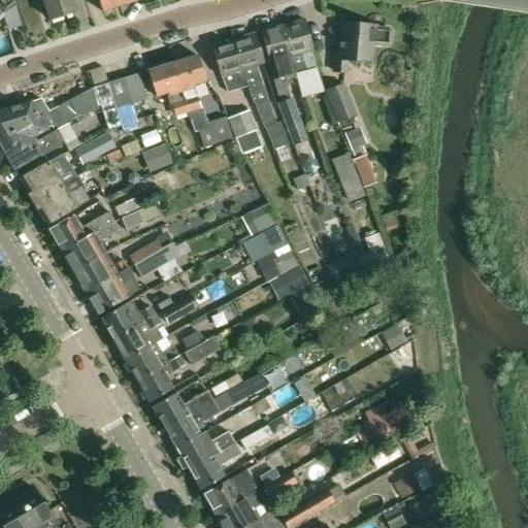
[(42,0),(48,20),(73,11),(70,2),(69,0),(42,0)]
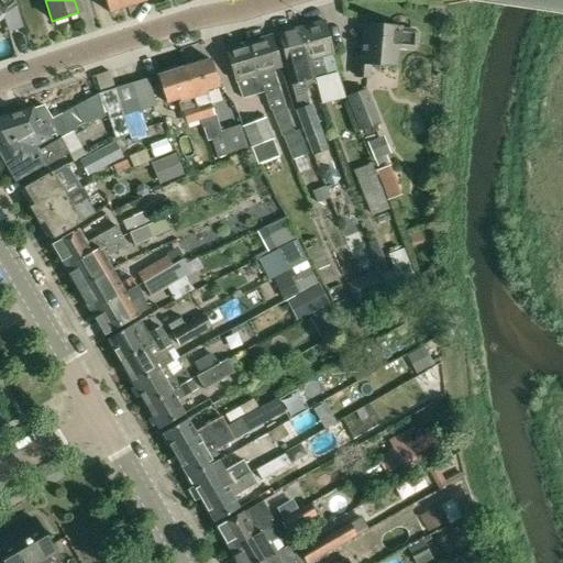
[(103,0),(109,13),(128,8),(124,0),(103,0)]
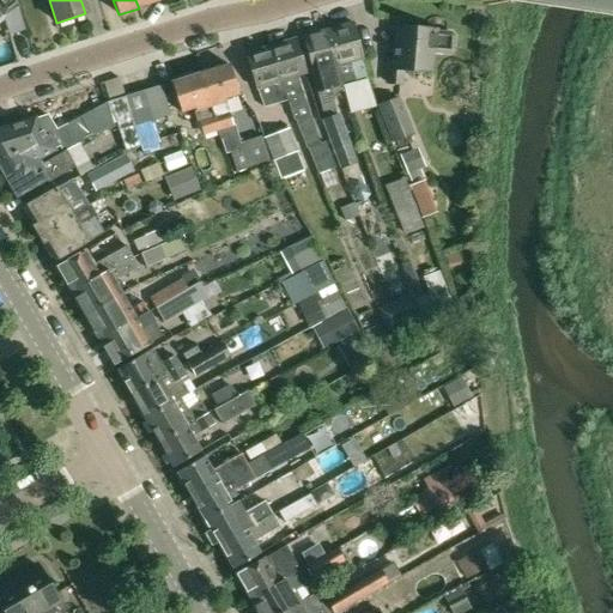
[(363,59),(353,22),(327,29),(343,90),(344,90),(343,85),(365,78),(360,59),(363,59)]
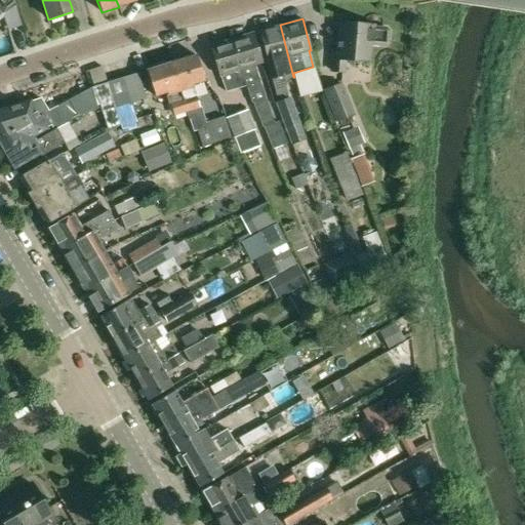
[(332,54),(330,72),(342,73),(344,59),(367,62),(368,44),(384,46),(388,43),(389,32),(386,28),(374,27),(374,26),(338,23),(336,55),(332,54)]
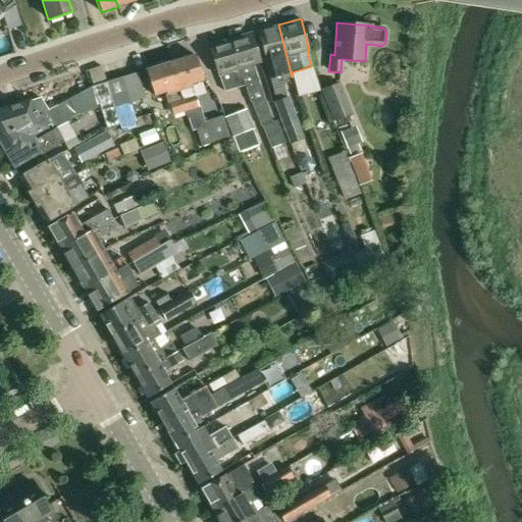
[(292,76),(278,24),(257,31),(274,96),(284,93),(282,86),(285,79),(292,76)]
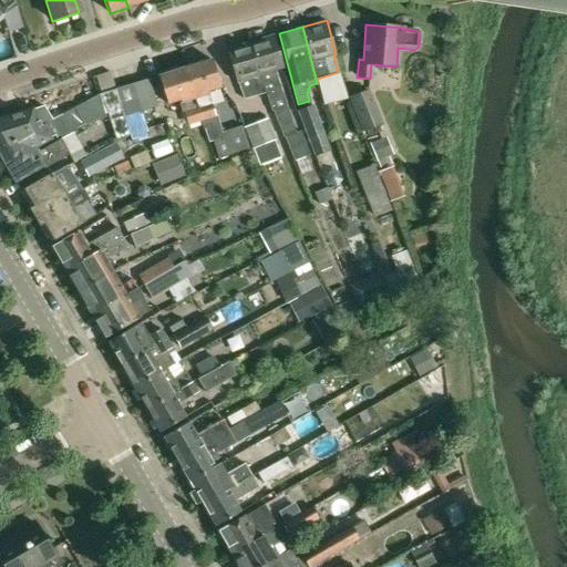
[(271,37),(249,43),(259,75),(265,92),(270,111),(272,111),(282,138),(285,137),(294,162),(310,156),(300,132),(296,133),(287,106),(286,106),(274,71),(281,69),(271,37)]
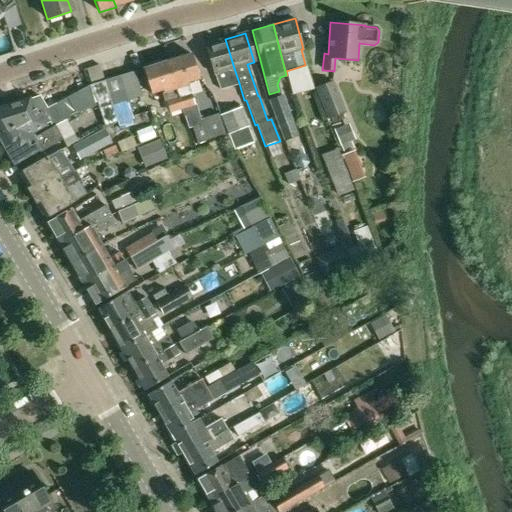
[(234,68),(225,39),(204,45),(213,76),(219,90),(239,83),(234,68)]
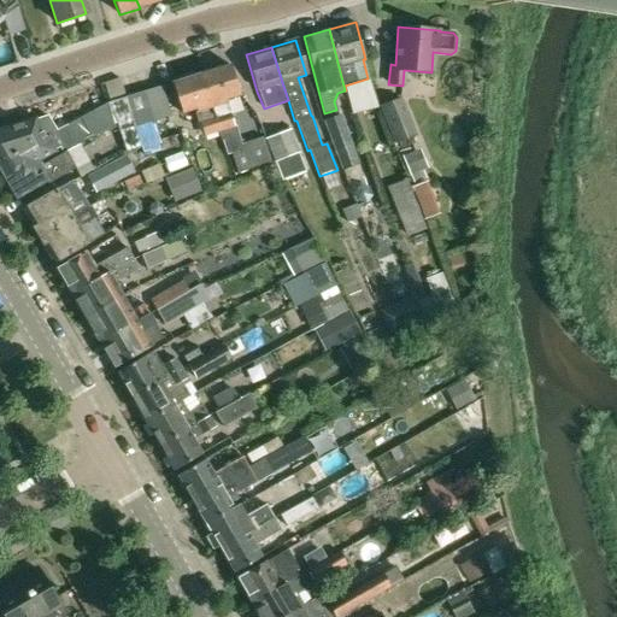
[(240,94),(229,64),(201,74),(218,131),(234,125),(227,103),(225,99),(240,94)]
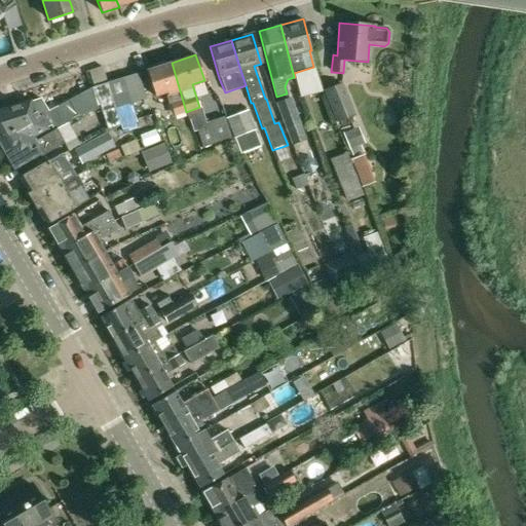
[(186,112),(172,63),(147,71),(155,97),(166,92),(167,96),(176,94),(178,100),(171,102),(175,115),(186,112)]
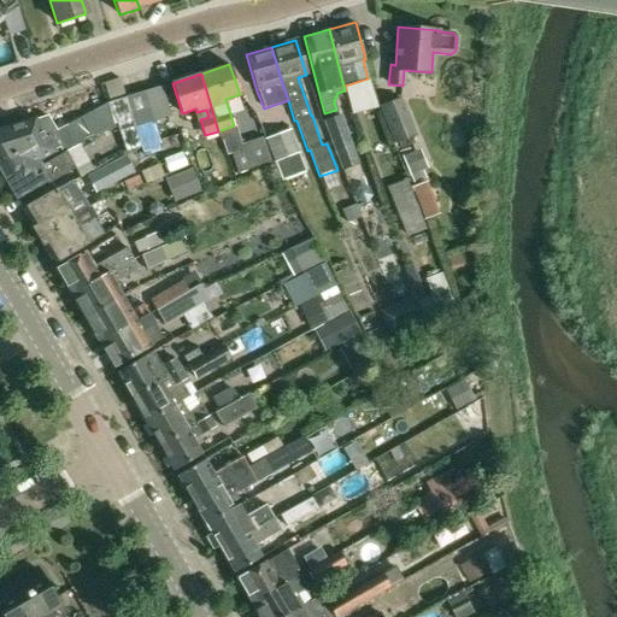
[(119,77),(104,81),(109,100),(124,97),(119,77)]
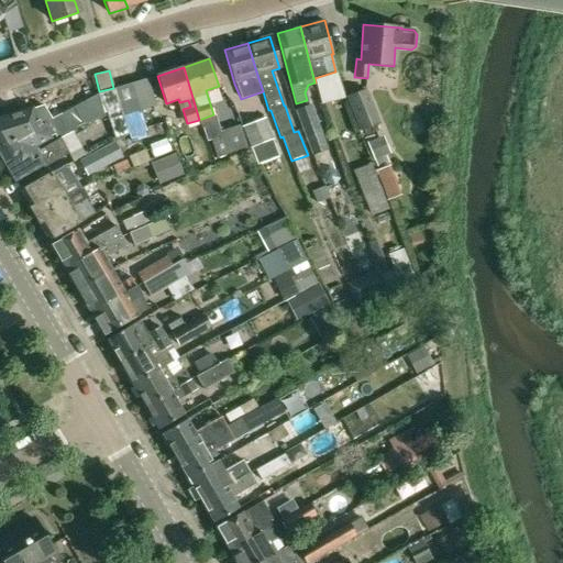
[(131,84),(140,110),(155,106),(147,78),(131,84)]
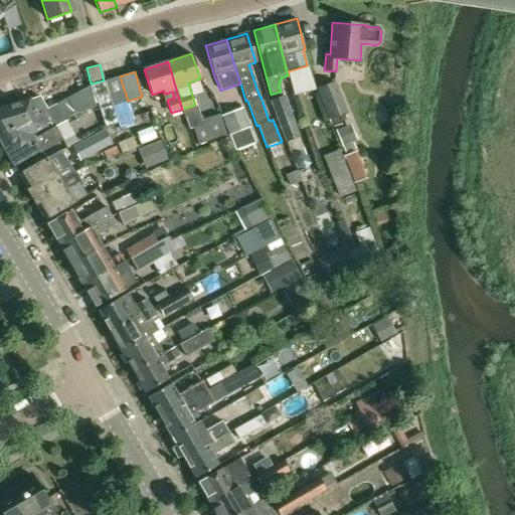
[(123,103),(128,101),(120,76),(105,81),(113,106),(123,103)]
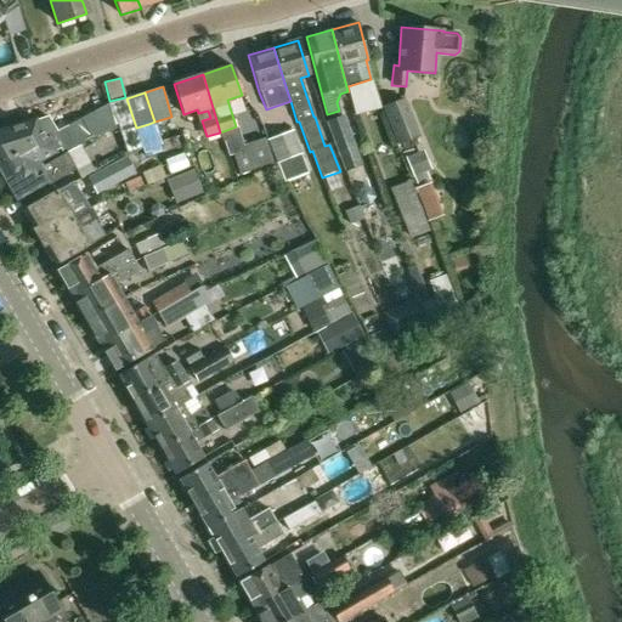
[(142,150),(142,148),(136,128),(126,99),(108,103),(114,125),(117,124),(128,154),(142,150)]
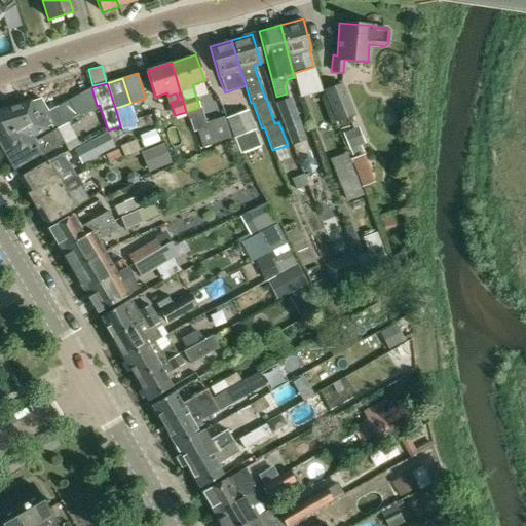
[(324,90),(337,123),(355,115),(342,83),(324,90)]
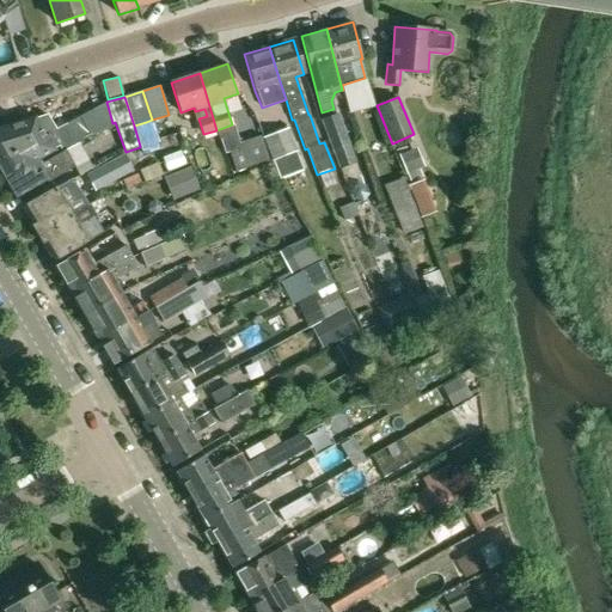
[(42,163),(41,160),(38,155),(59,145),(62,152),(66,150),(78,144),(90,138),(112,123),(106,102),(79,117),(67,124),(55,130),(47,115),(0,128),(0,158),(10,153),(12,157),(17,154),(24,167),(35,161),(37,165),(42,163)]
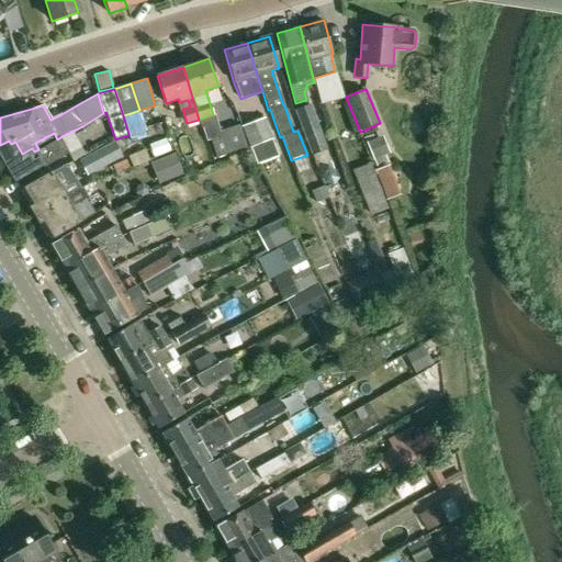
[(310,105),(295,111),(306,138),(321,133),(310,105)]
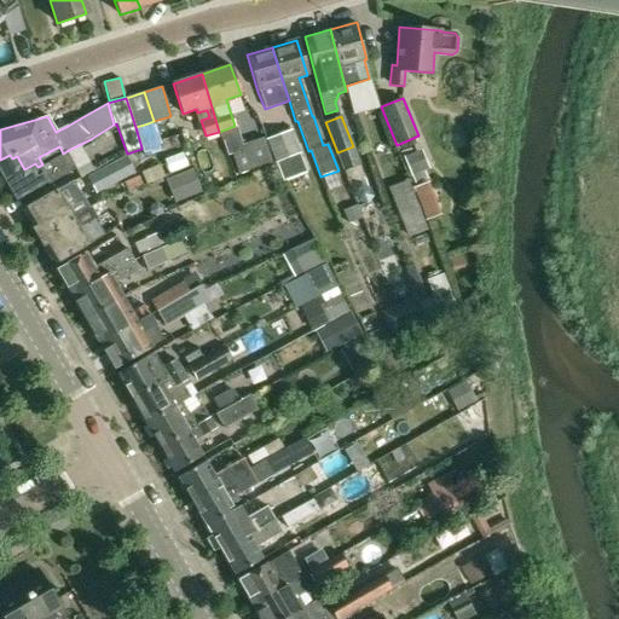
[(307,172),(300,154),(301,154),(291,131),(266,140),(275,163),(276,163),(283,181),(307,172)]
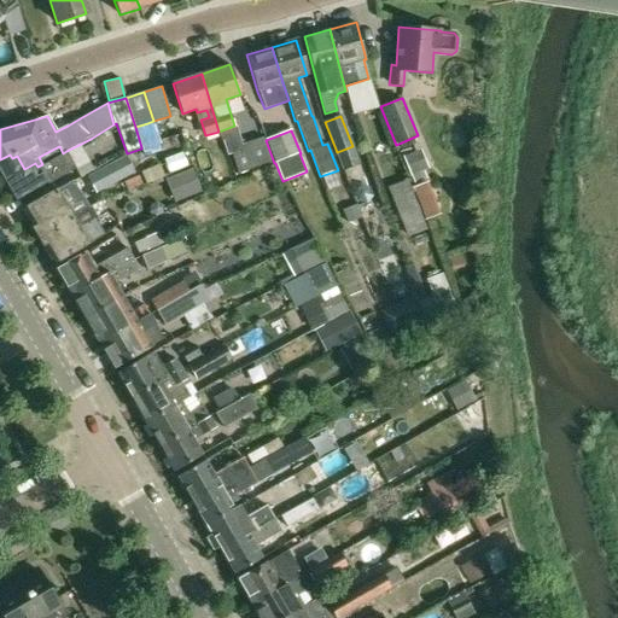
[(272,163),(264,138),(244,144),(245,150),(232,153),(239,174),(272,163)]
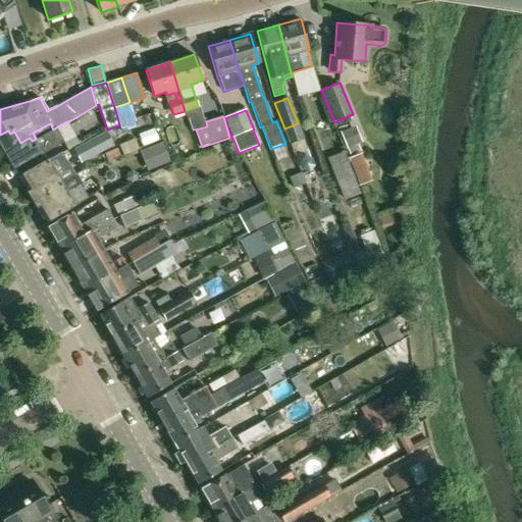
[(8,131),(0,135),(0,145),(13,168),(39,153),(40,155),(56,146),(63,142),(56,127),(53,129),(36,139),(32,141),(30,138),(20,143),(14,132),(10,134),(8,131)]
